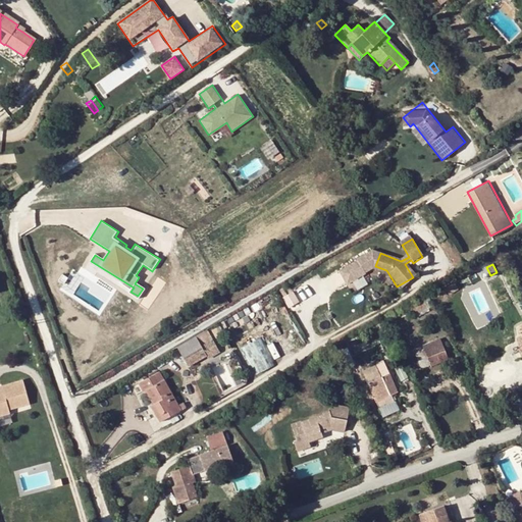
[(474,266),(465,272),(472,283),(481,278),(474,266)]
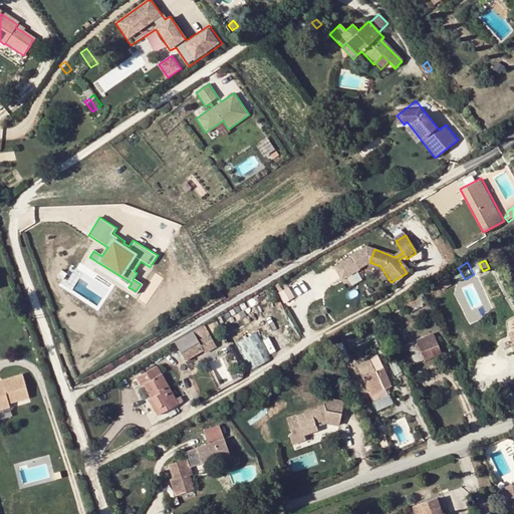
[(447,278),(439,283),(442,289),(451,285),(447,278)]
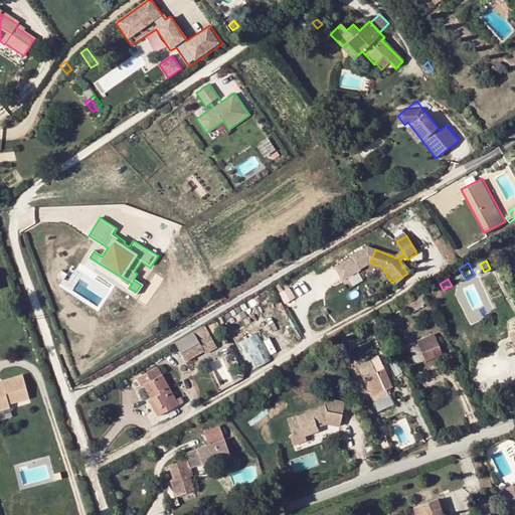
[(410,314),(422,307),(420,302),(407,308),(410,314)]
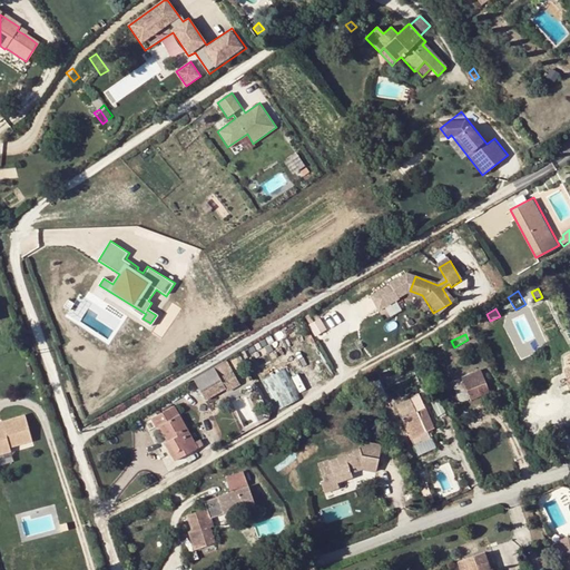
[(238,383),(226,361),(213,369),(225,389),(226,391),(238,383)]
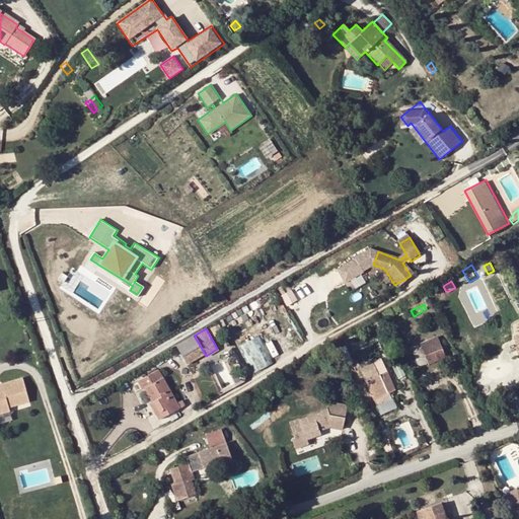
[(243,342),(252,371),(275,364),(265,335),(243,342)]
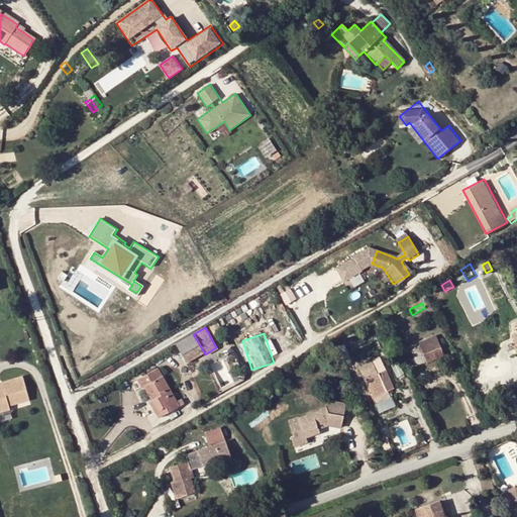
[(193,334),(176,345),(186,363),(204,352),(193,334)]
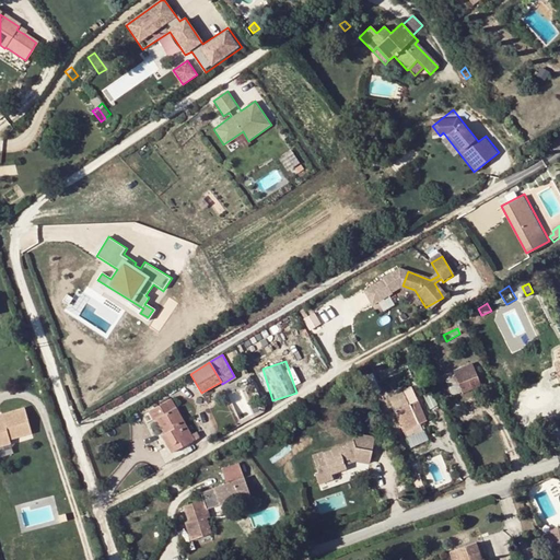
[(468,364),(453,370),(459,386),(462,393),(480,385),(474,368),(470,369),(468,364)]
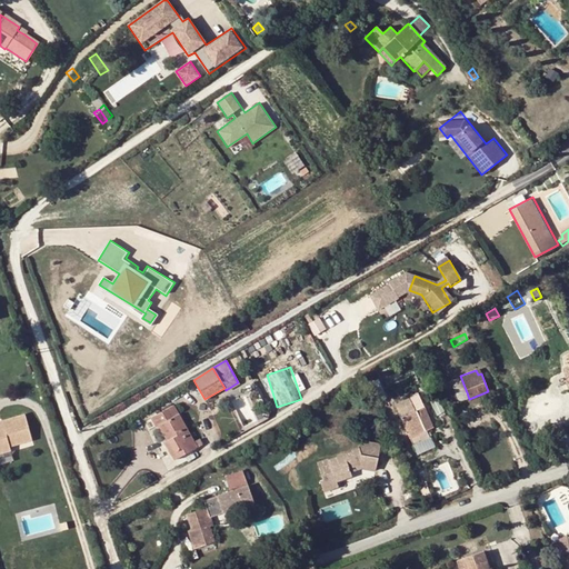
[(375,379),(378,385),(389,378),(387,373),(375,379)]
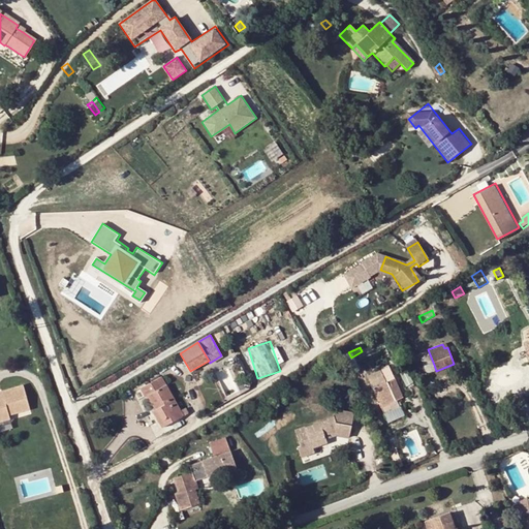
[(434,365),(428,349),(418,352),(425,368),(434,365)]
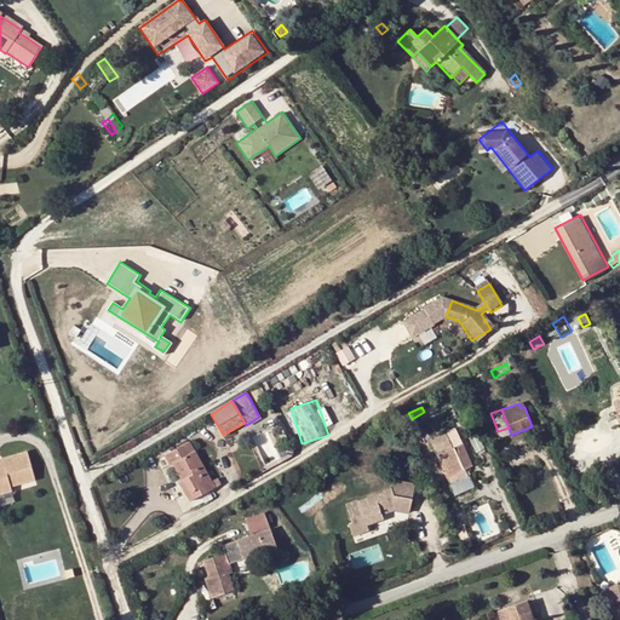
[(472,429),(468,420),(460,424),(464,432),(472,429)]
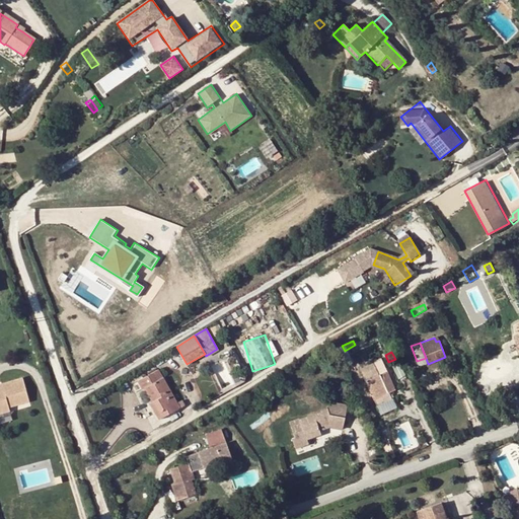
[(394,389),(382,364),(380,360),(372,364),(373,368),(362,373),(375,399),(394,389)]
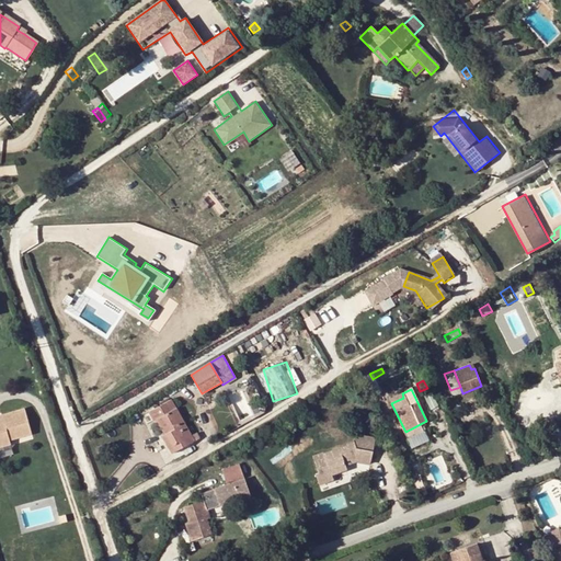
[(431,411),(438,408),(430,392),(423,397),(431,411)]
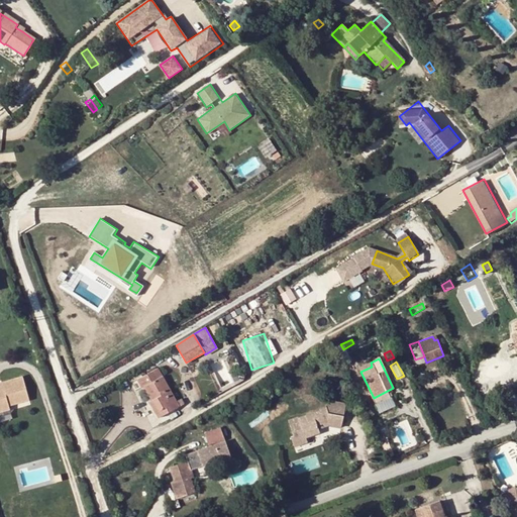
[(144,387),(151,400),(153,399),(160,410),(164,408),(167,413),(184,403),(181,399),(175,403),(170,392),(171,392),(158,369),(136,380),(141,388),(144,387)]
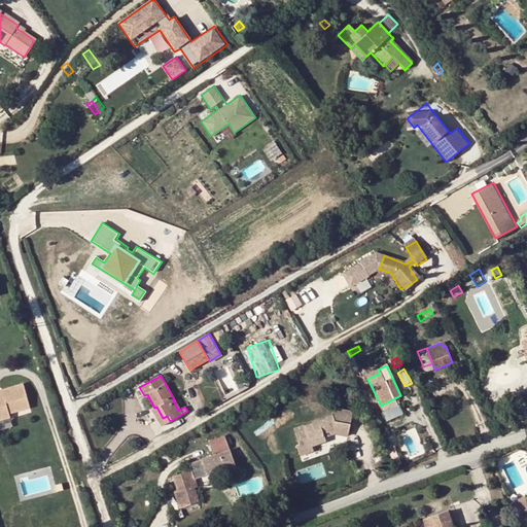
[(0,421),(11,418),(9,415),(31,408),(23,384),(2,391),(4,397),(0,398),(0,421)]
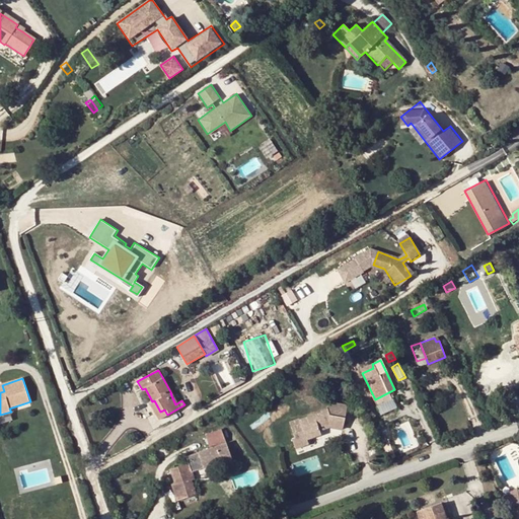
[(154,400),(152,401),(150,402),(158,420),(167,415),(164,410),(160,412),(154,400)]
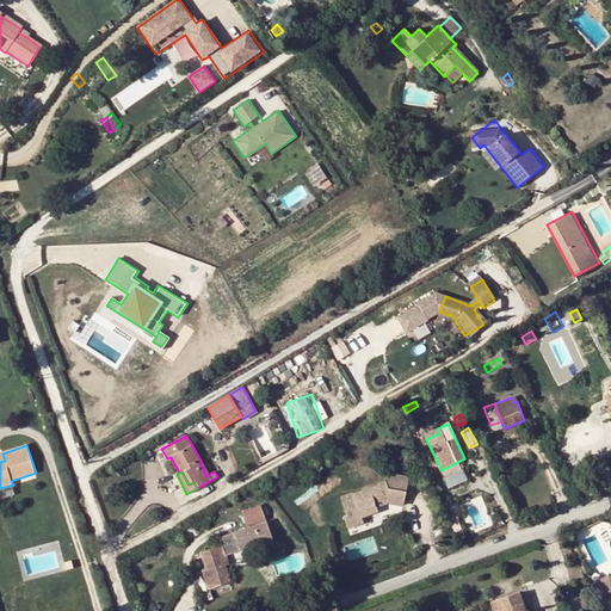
[(409,481),(388,475),(386,483),(388,489),(406,495),(409,481)]
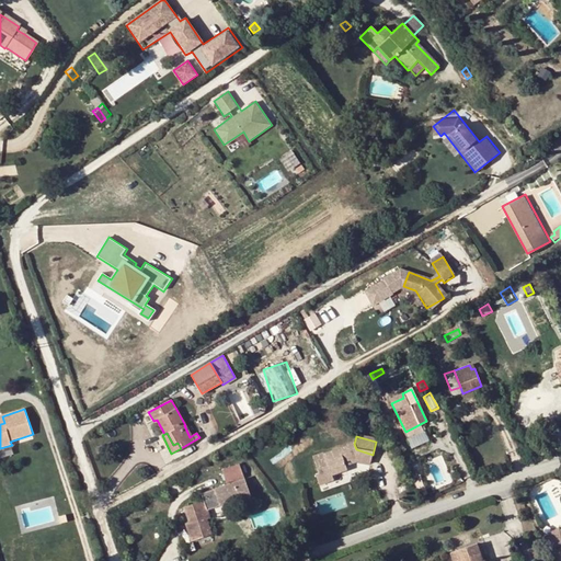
[(323,455),(323,454),(312,458),(318,474),(315,476),(318,485),(332,481),(331,476),(346,470),(345,467),(343,464),(355,459),(356,464),(369,467),(373,455),(356,449),(354,444),(346,446),(346,447),(323,455)]
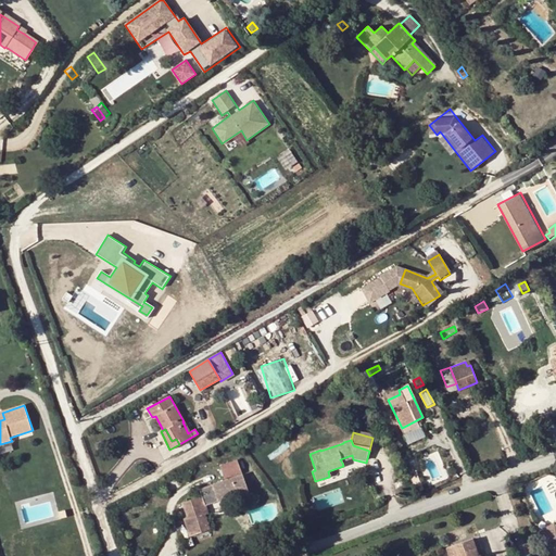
[(237,459),(219,465),(225,479),(241,472),(237,459)]
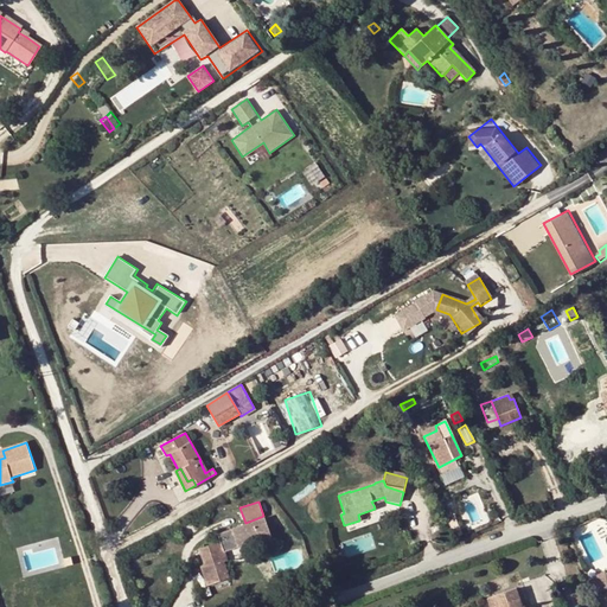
[(192,518),(176,528),(181,540),(198,530),(192,518)]
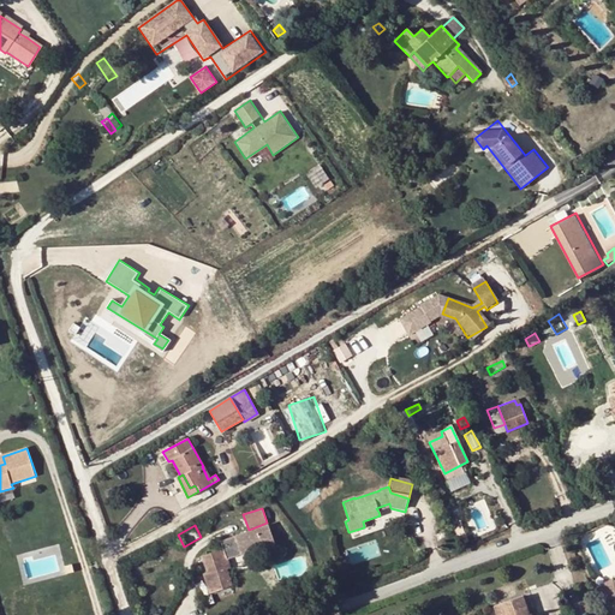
[(267,525),(220,541),(222,549),(202,555),(208,573),(204,573),(210,591),(230,585),(225,568),(228,567),(226,559),(262,548),(266,557),(276,554),(267,525)]
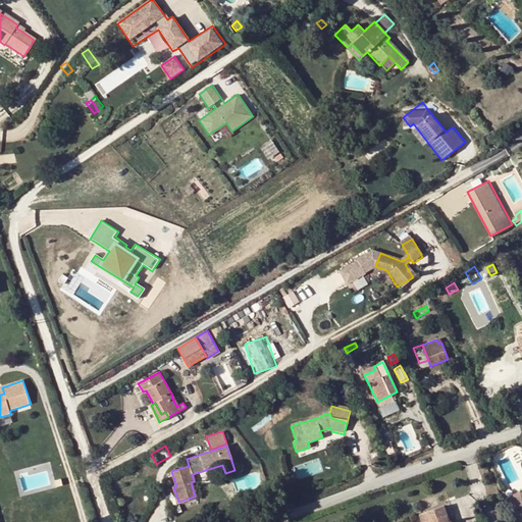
[(423,521),(472,521),(449,521),(444,507),(421,515),(423,521)]
